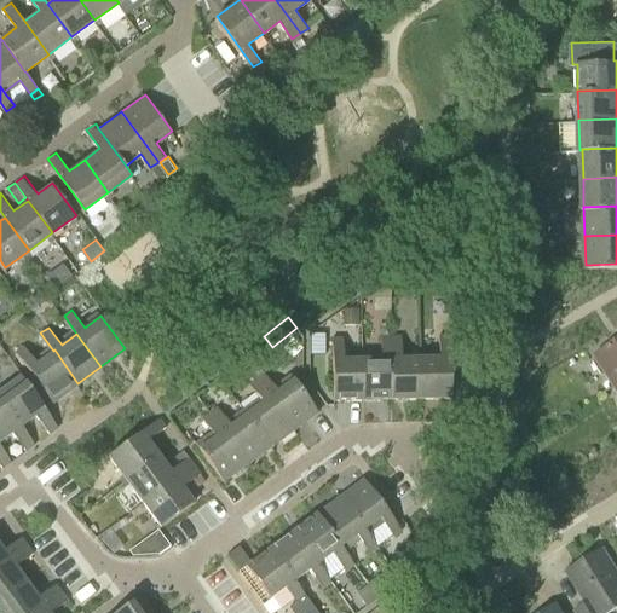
[(439,356),(420,356),(421,397),(451,395),(450,333),(438,334),(439,356)]
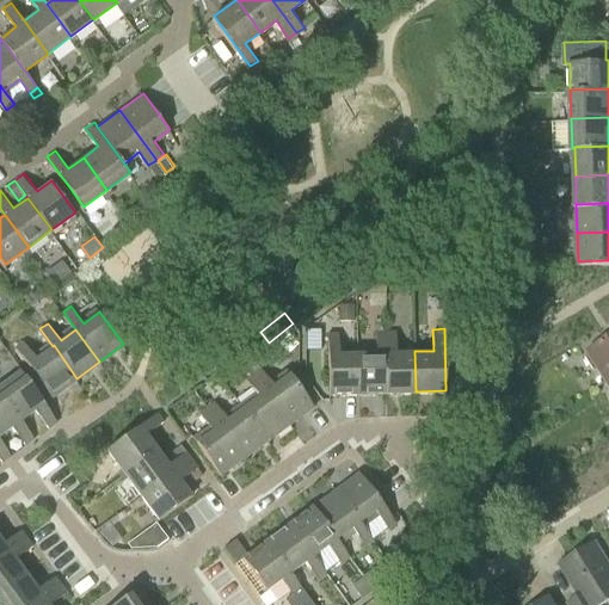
[(376,352),(360,352),(360,393),(388,391),(387,329),(376,329),(376,352)]
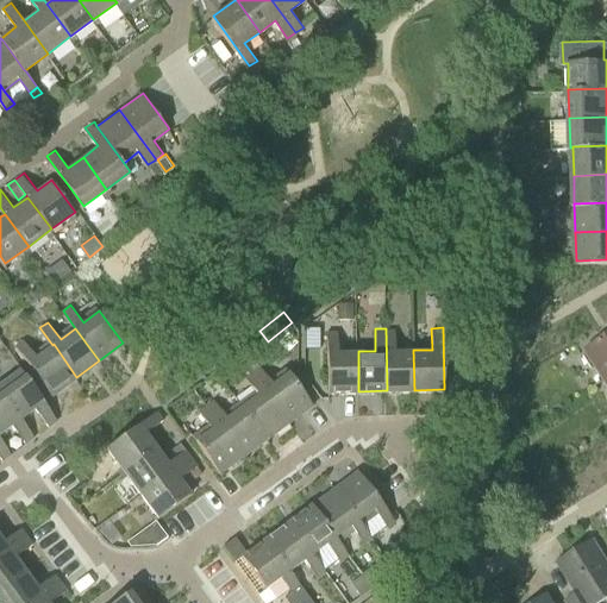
[(394,328),(386,328),(387,390),(414,390),(413,350),(395,351),(394,328)]
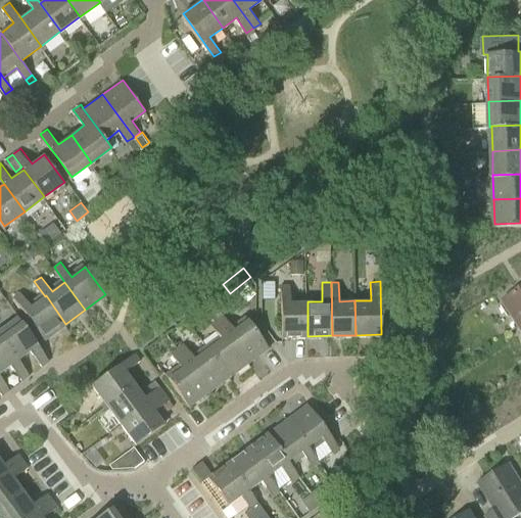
[(308,336),(308,301),(291,302),(290,283),(282,283),(283,336),(308,336)]
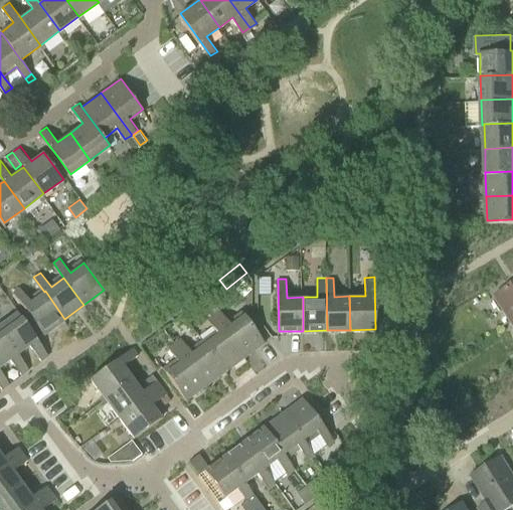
[(498,294),(495,299),(501,309),(506,308),(512,317),(512,282),(497,293),(498,294)]
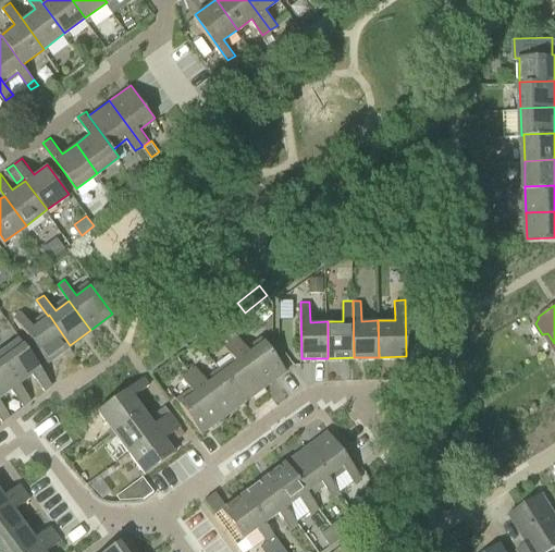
[(49,315),(48,316),(34,326),(22,310),(14,316),(48,362),(70,345),(49,315)]
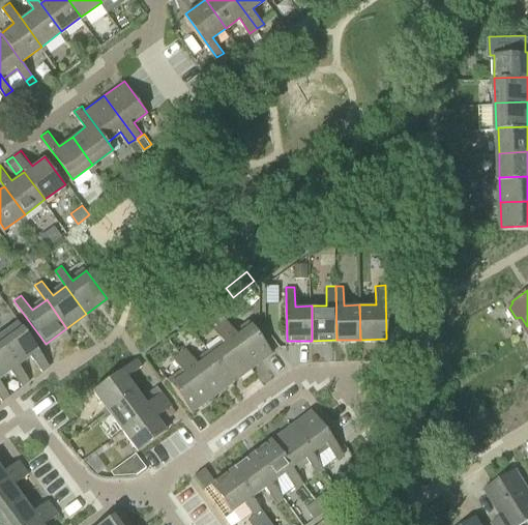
[(207,301),(222,320),(230,314),(215,295),(207,301)]
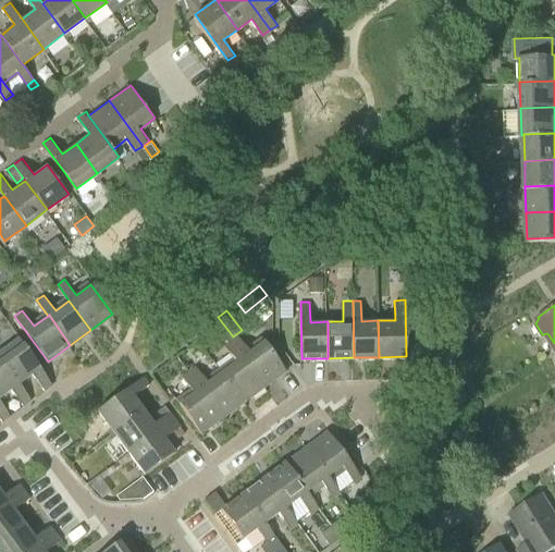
[(238,335),(232,340),(266,385),(287,370),(262,335),(247,347),(238,335)]
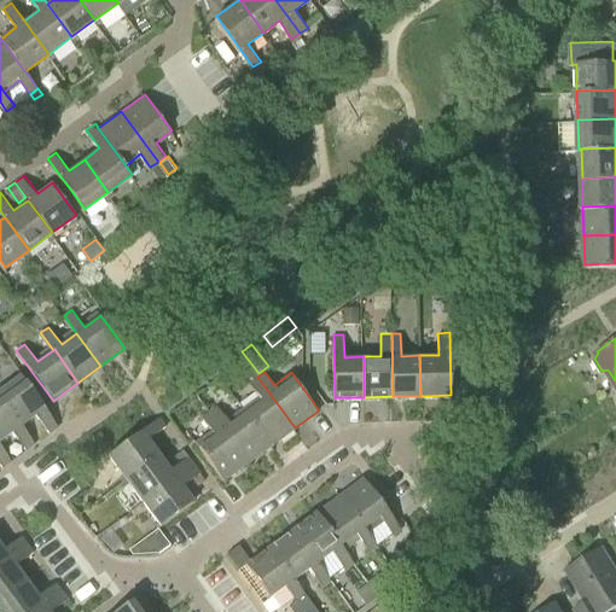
[(22,373),(0,389),(0,391),(22,423),(36,412),(50,430),(58,424),(22,373)]
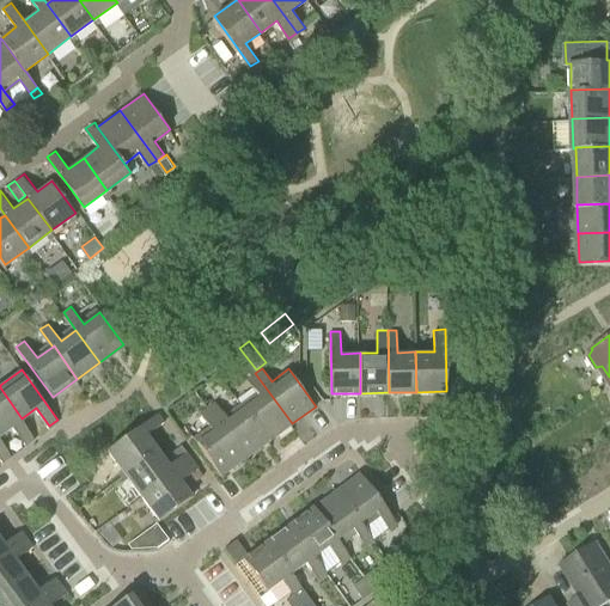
[(257,392),(242,403),(268,440),(292,423),(255,373),(248,379),(257,392)]
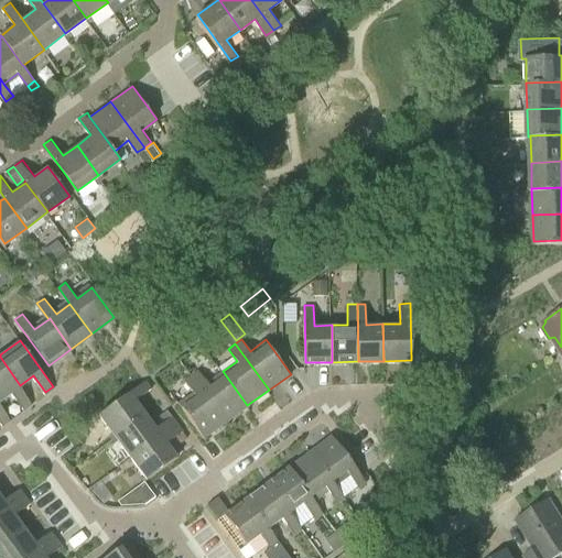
[(0,357),(0,398),(11,391),(23,407),(32,402),(20,385),(0,357)]
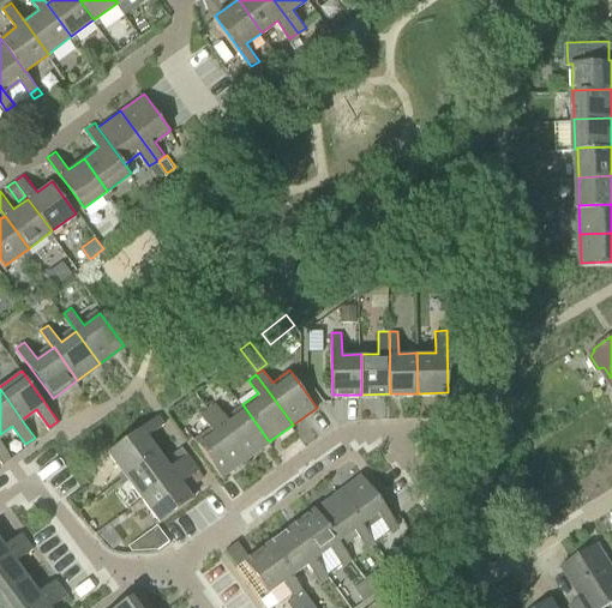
[(216,403),(209,408),(246,458),(269,441),(243,404),(226,416),(216,403)]
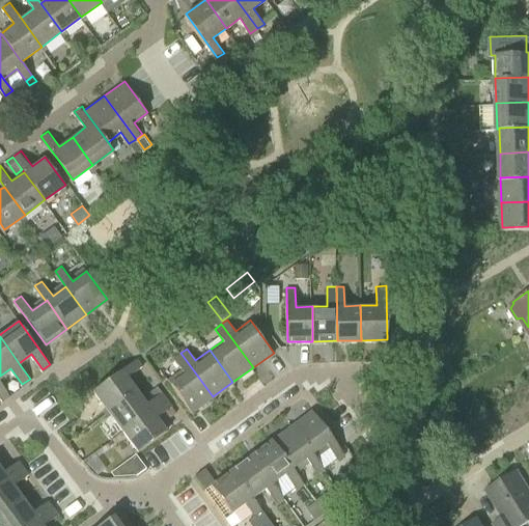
[(213,396),(181,353),(174,358),(183,369),(168,380),(192,412),(213,396)]
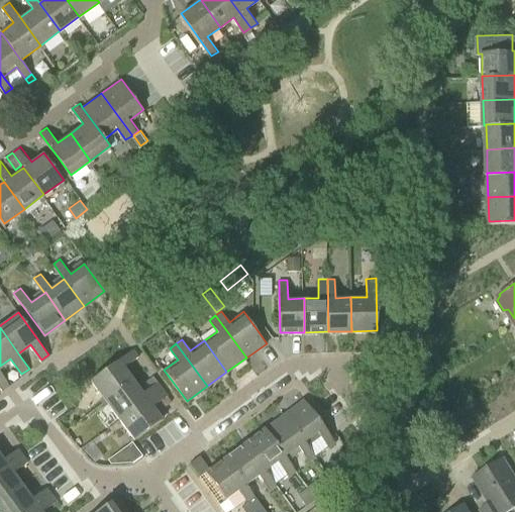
[(91,379),(105,399),(132,379),(123,367),(138,355),(133,348),(91,379)]
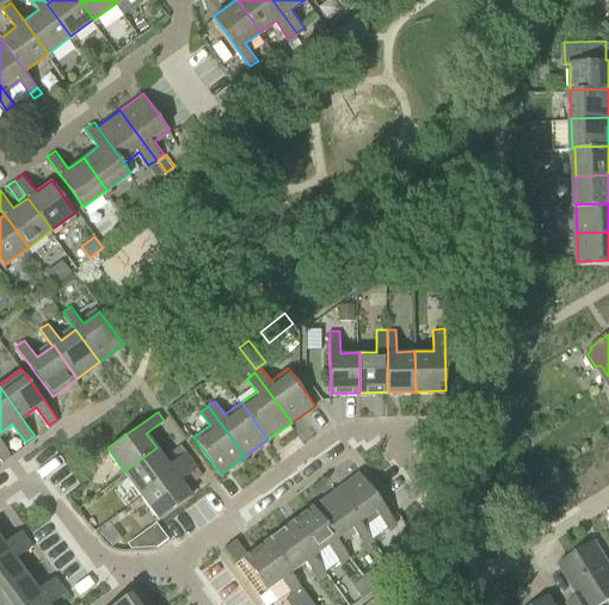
[(0,456),(2,460),(11,452),(0,437),(0,456)]
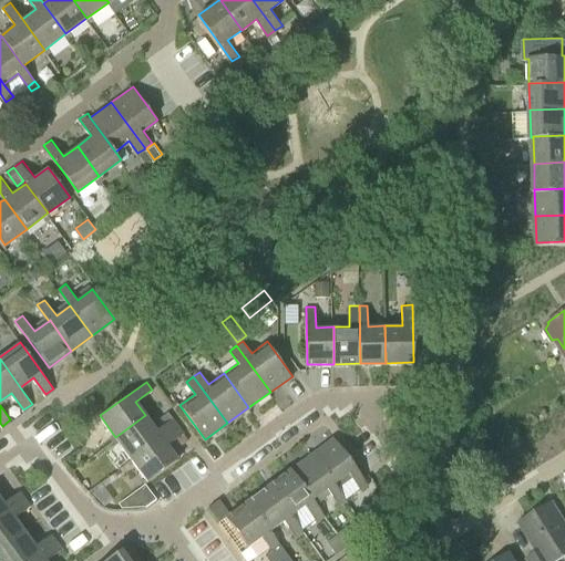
[(115,437),(132,459),(177,425),(172,417),(156,429),(145,415),(115,437)]
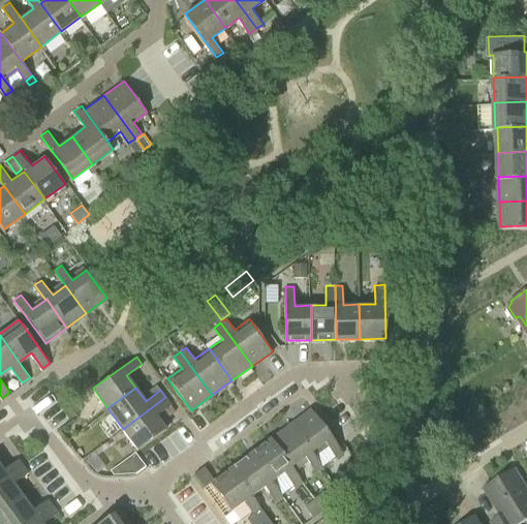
[(165,397),(123,429),(137,449),(165,429),(156,415),(171,404),(165,397)]
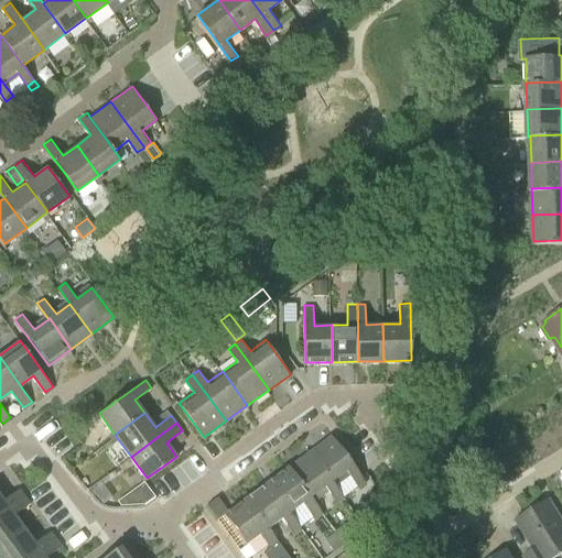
[(332,434),(310,450),(335,484),(349,474),(358,487),(366,480),(332,434)]
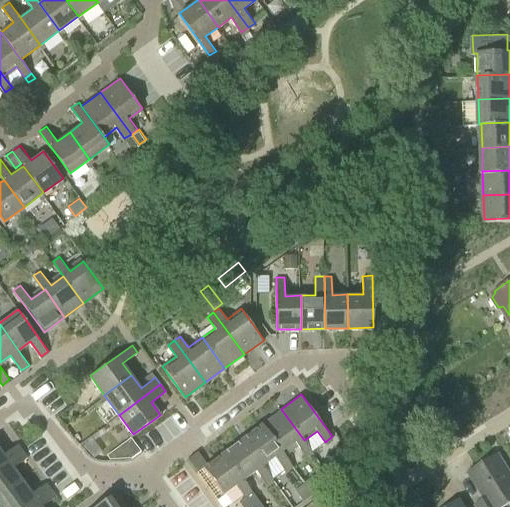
[(281,409),(262,423),(285,455),(285,454),(298,445),(315,468),(321,463),(304,440),(281,409)]
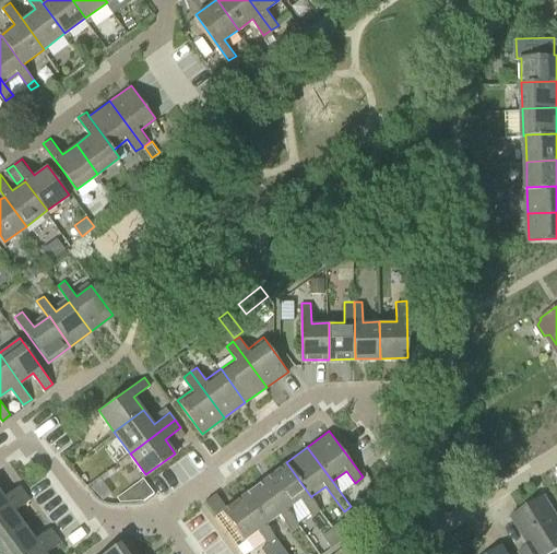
[(286,462),(264,478),(286,508),(287,507),(300,498),(312,514),(320,508),(311,496),(311,497),(286,462)]
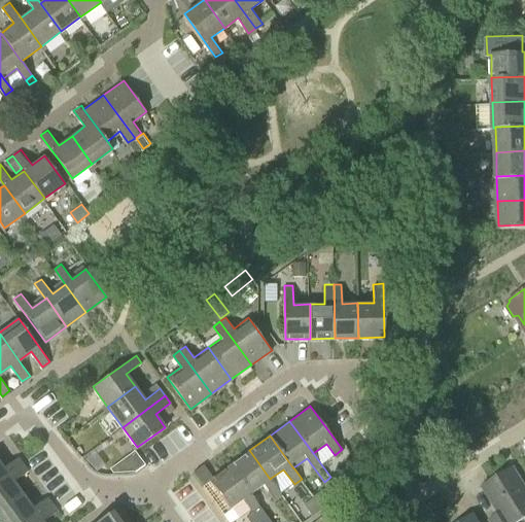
[(123,475),(148,459),(141,447),(115,462),(123,475)]
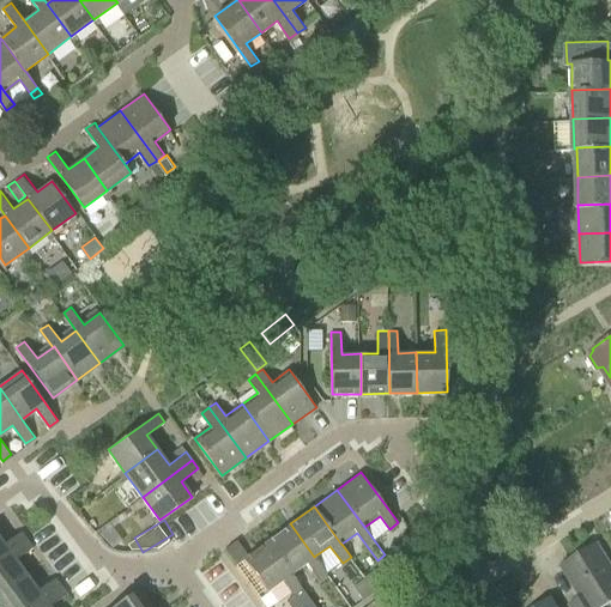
[(290,523),(267,540),(291,574),(292,572),(307,563),(319,580),(327,574),(315,556),(314,557),(290,523)]
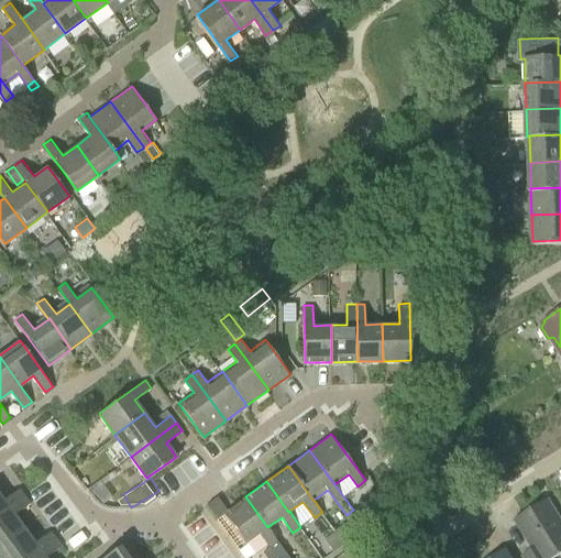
[(0,512),(24,494),(20,488),(3,500),(0,495),(0,512)]
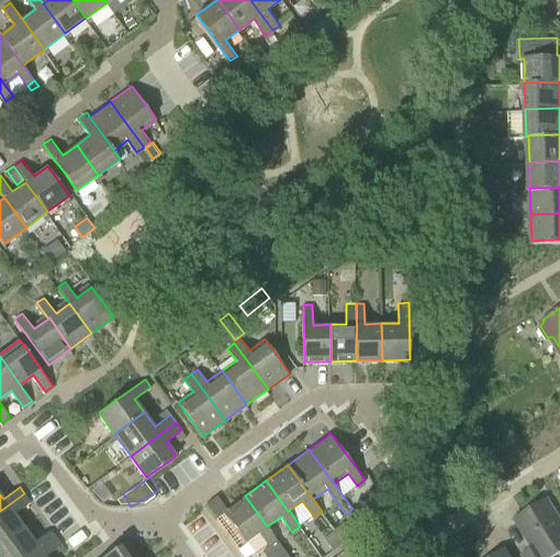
[(0,544),(23,527),(13,513),(30,501),(24,493),(0,511),(0,544)]
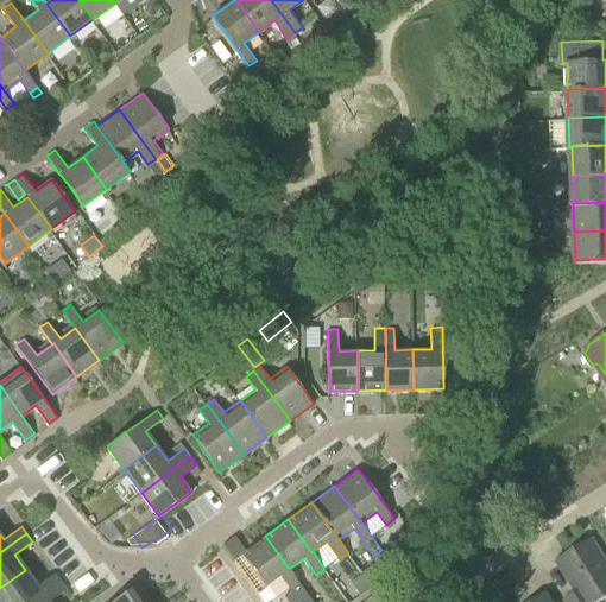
[(289,569),(265,536),(241,552),(265,585),(281,575),(301,601),(309,595),(290,568),(289,569)]
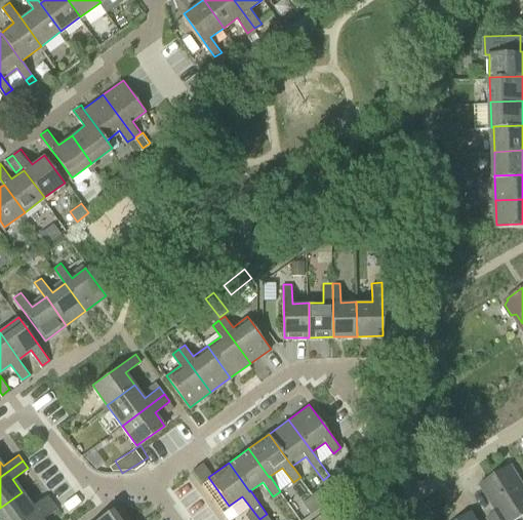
[(487,514),(490,519),(515,519),(522,514),(522,480),(513,464),(483,483),(498,507),(487,514)]
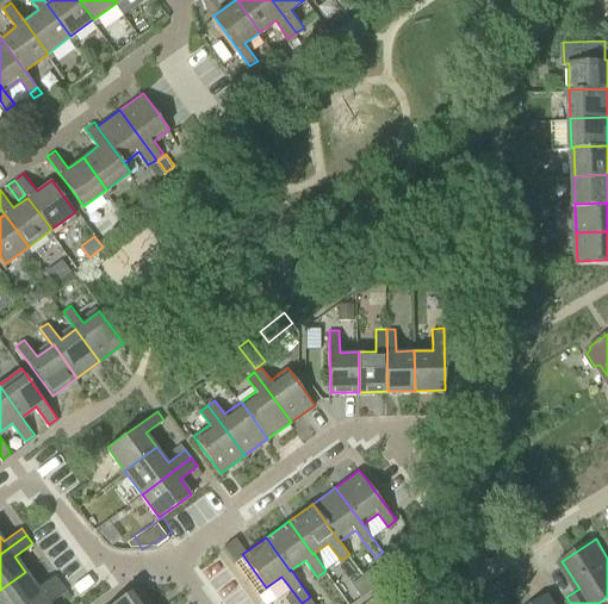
[(0,603),(30,603),(61,581),(55,573),(37,587),(25,572),(0,590),(0,603)]
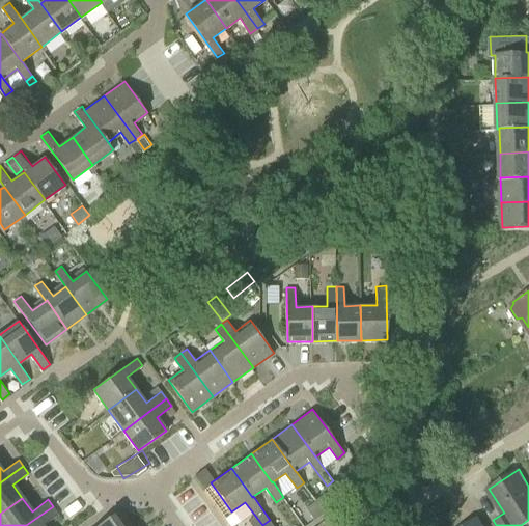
[(53,506),(26,525),(43,525),(42,525),(58,514),(53,506)]
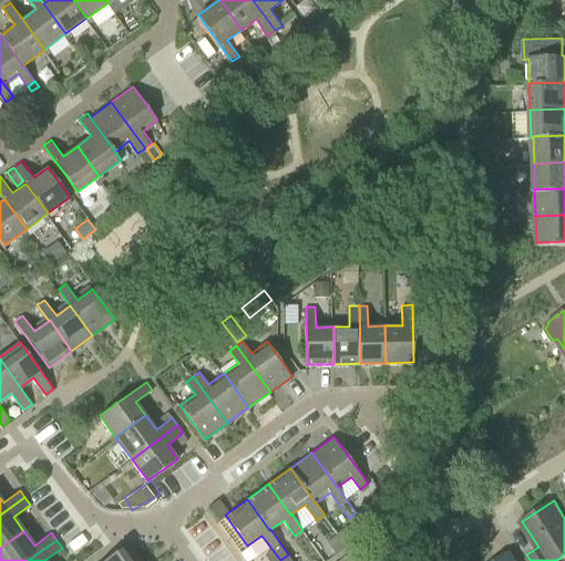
[(349,552),(355,560),(363,560),(375,553),(365,540),(349,552)]
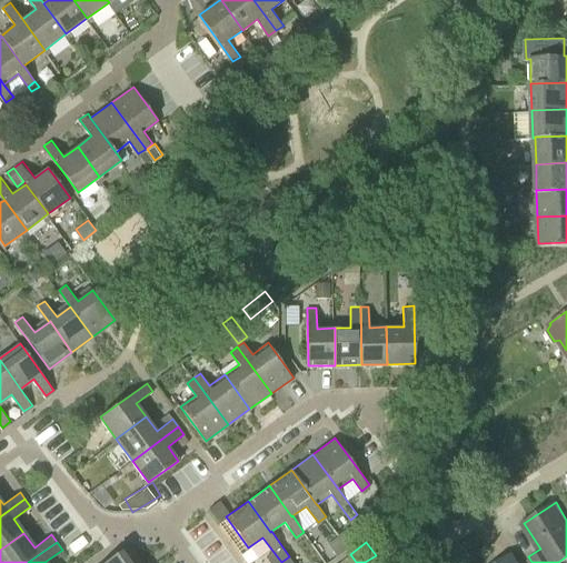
[(139,562),(127,546),(105,562),(139,562)]
